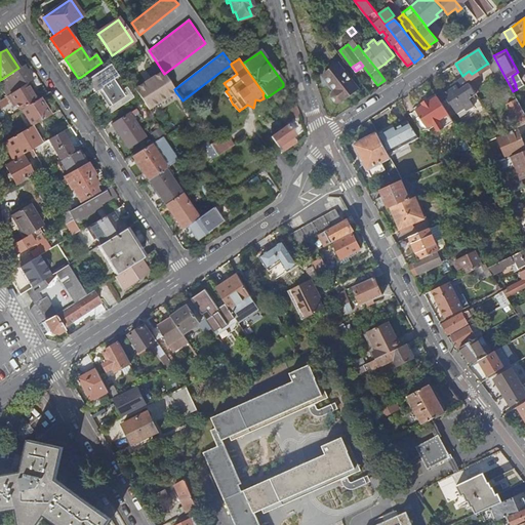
[(338,63),(323,74),(334,89),(331,92),(330,94),(330,96),(331,98),(332,99),(334,102),(337,102),(339,102),(358,87),(338,63)]
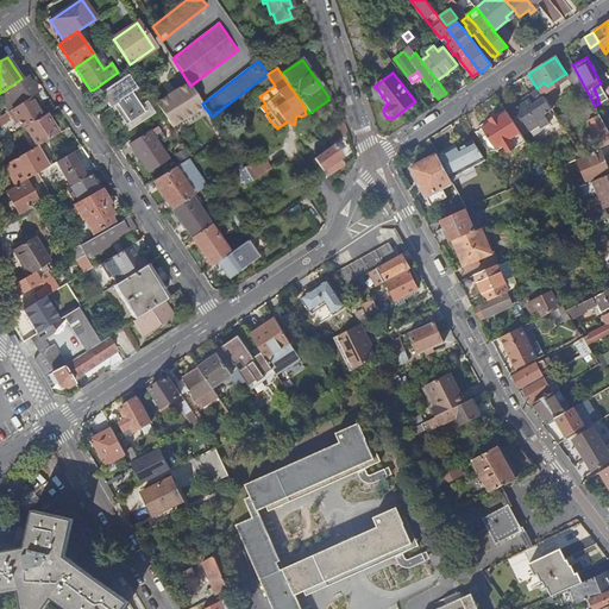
[(115,74),(94,89),(107,108),(110,107),(100,93),(119,80),(115,74)]
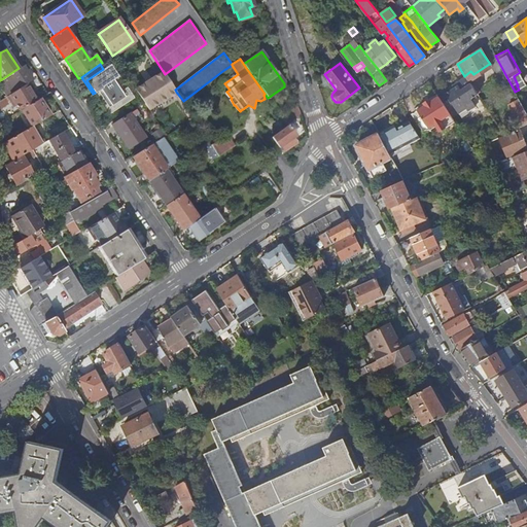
[(467,80),(468,80),(491,66),(489,64),(473,74),(470,71),(464,76),(465,77),(467,80)]
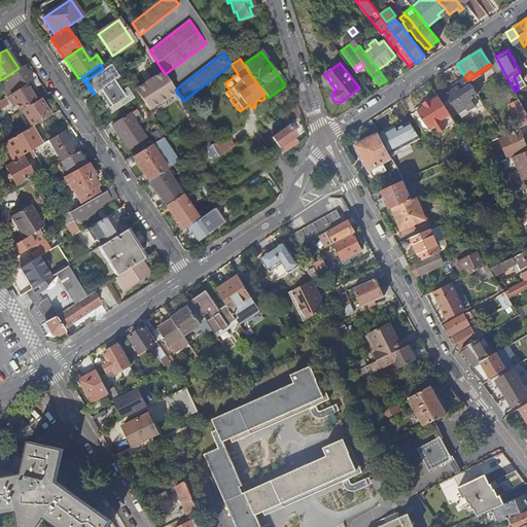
[(86,80),(95,93),(98,92),(110,110),(131,96),(110,65),(103,69),(86,80)]
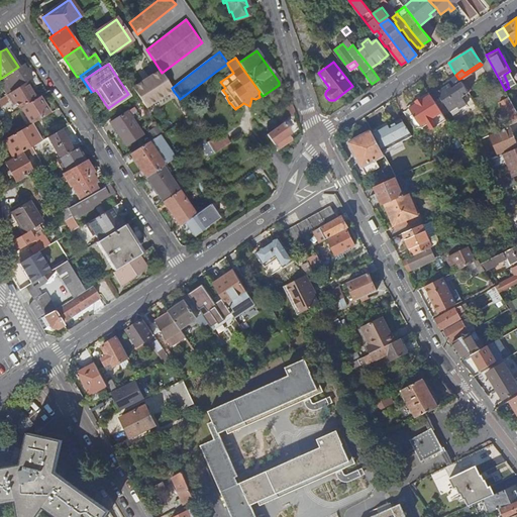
[(18,67),(3,77),(7,84),(14,80),(18,87),(25,82),(36,76),(29,65),(25,68),(23,65),(18,67)]
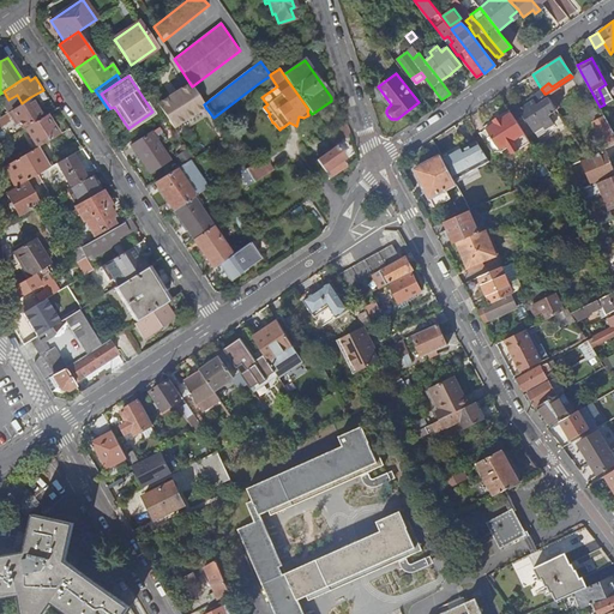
[(170,95),(157,103),(164,114),(174,127),(205,107),(204,104),(192,86),(190,83),(176,91),(178,94),(172,97),(170,95)]
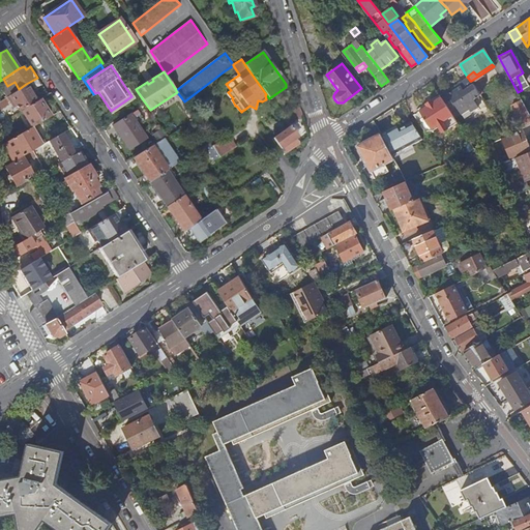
[(459,84),(460,86),(470,81),(468,78),(459,84)]
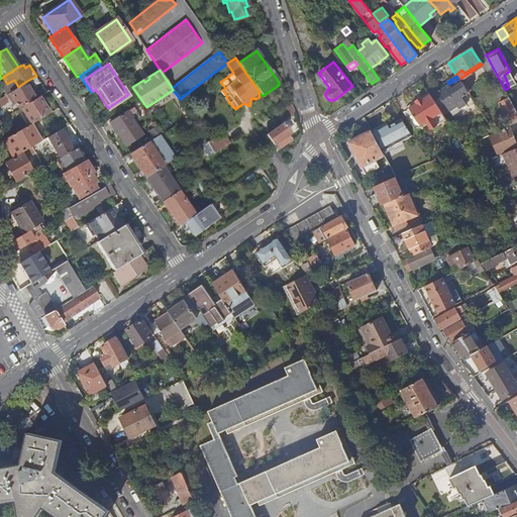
[(448,84),(442,89),(437,92),(449,112),(457,107),(458,109),(467,105),(460,97),(468,92),(459,79),(458,79),(448,84)]
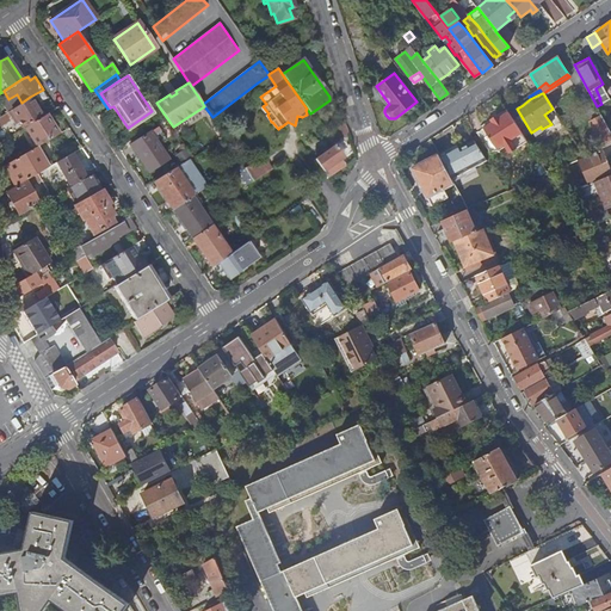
[(19,122),(23,128),(24,128),(42,116),(30,97),(22,103),(7,111),(16,124),(19,122)]
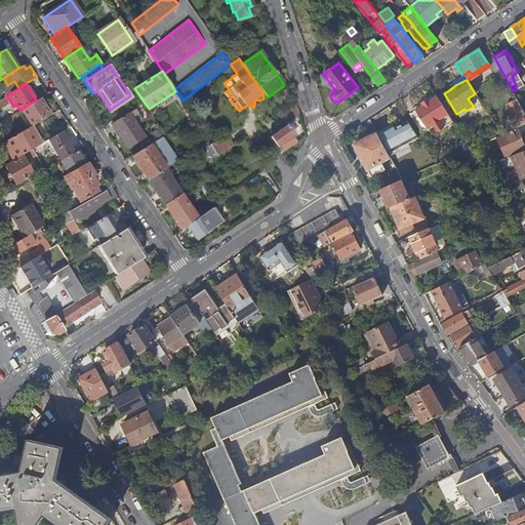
[(149,109),(152,114),(179,96),(175,91),(149,109)]
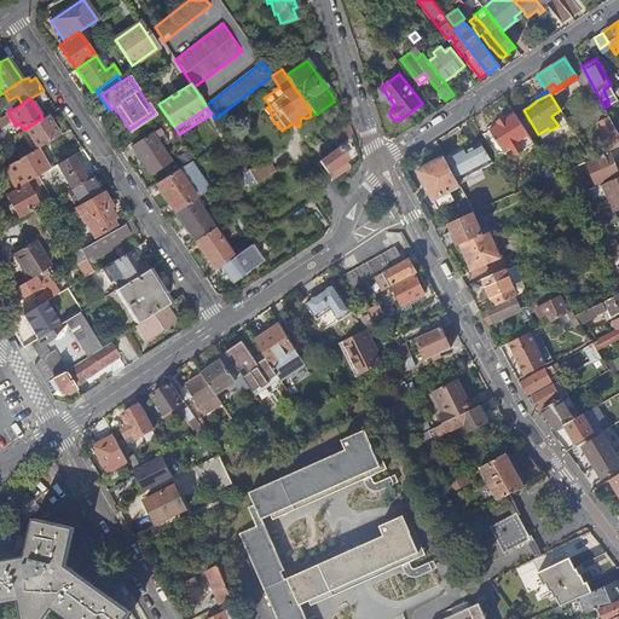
[(504,151),(528,136),(515,114),(491,129),(504,151)]
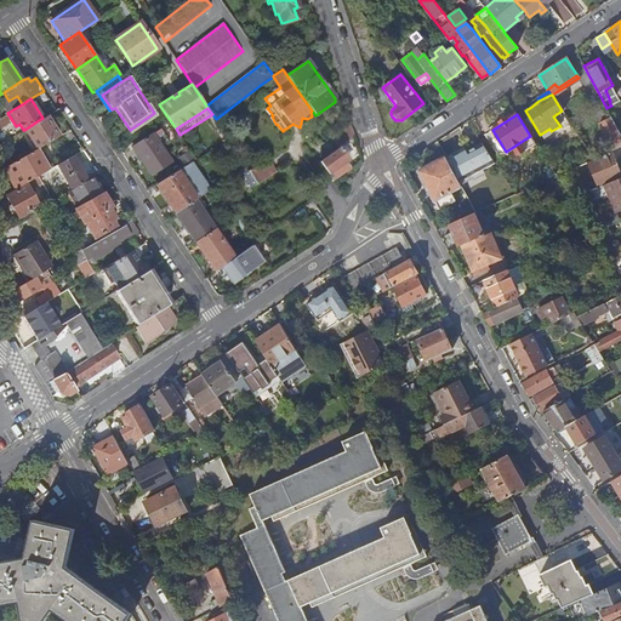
[(43,118),(24,130),(38,149),(60,136),(46,117),(43,118)]
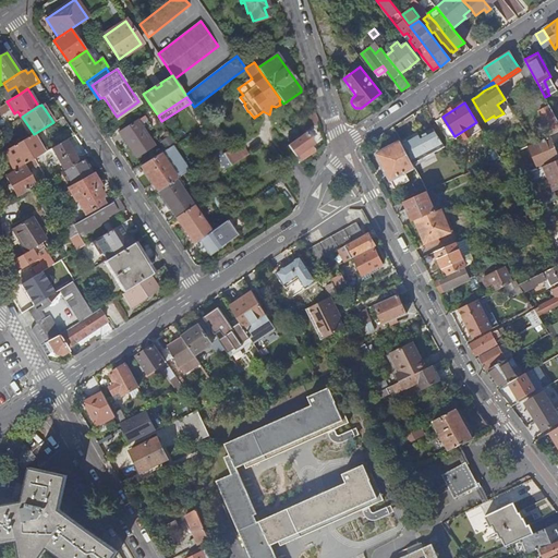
[(557,131),(557,120),(549,105),(538,110),(552,134),(557,131)]
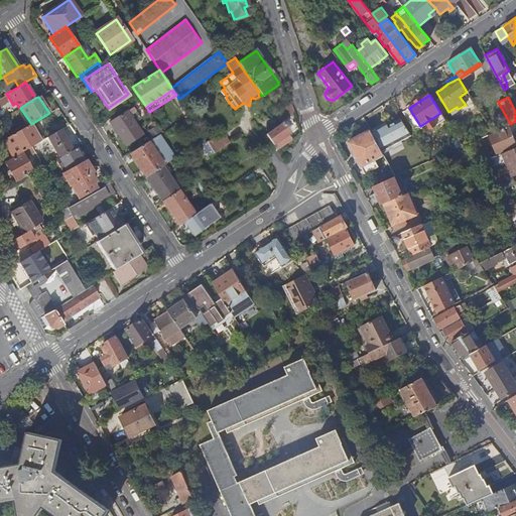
[(295,114),(291,103),(275,114),(282,123),(277,126),(268,133),(266,134),(277,150),(289,142),(285,136),(290,133),(284,124),(286,123),(285,121),(295,114)]
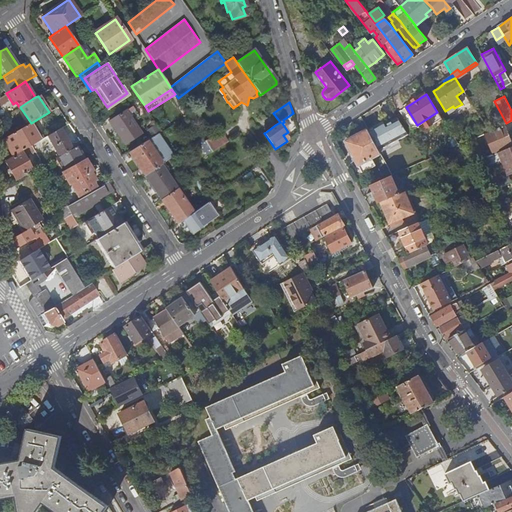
[(125,110),(133,122),(139,117),(132,106),(125,110)]
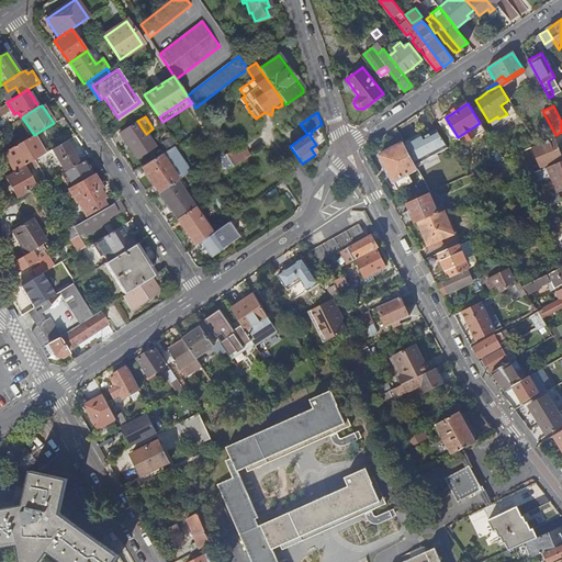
[(146,134),(137,121),(121,133),(137,158),(154,146),(146,134)]
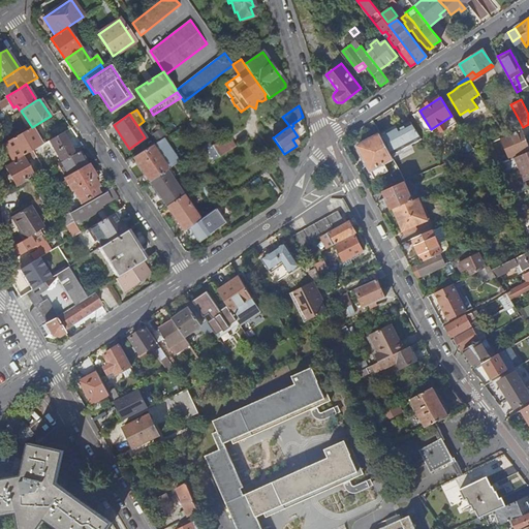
[(389,129),(379,133),(392,155),(410,145),(411,146),(412,145),(411,145),(422,138),(410,121),(398,128),(395,124),(394,124),(395,126),(397,130),(392,133),(389,129)]
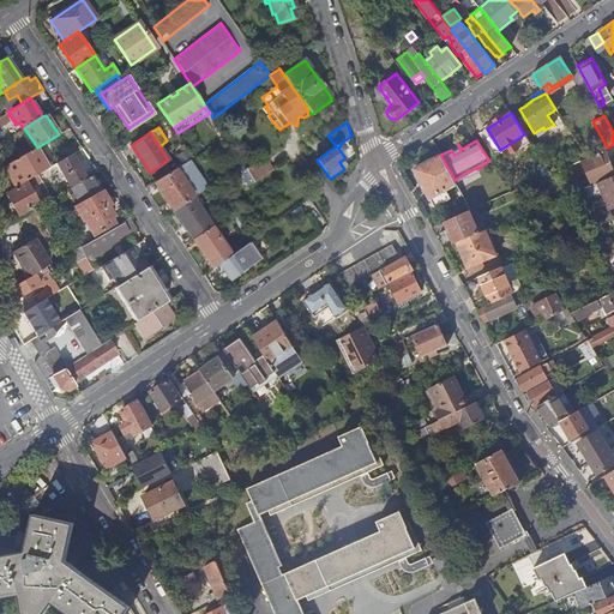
[(37,148),(4,167),(14,187),(37,174),(49,167),(37,148)]
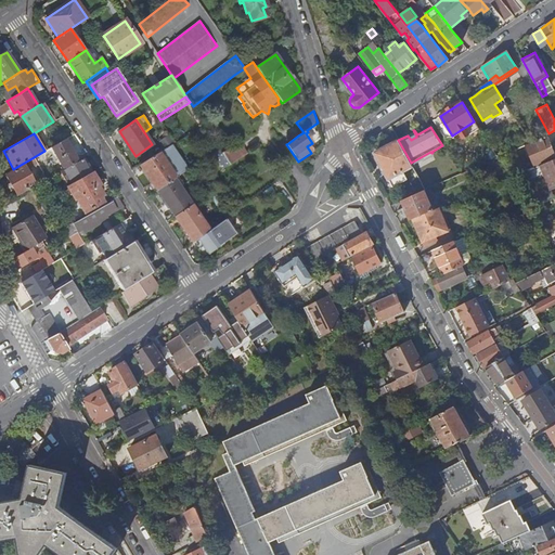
[(65,140),(49,149),(54,159),(57,158),(64,169),(77,162),(65,140)]
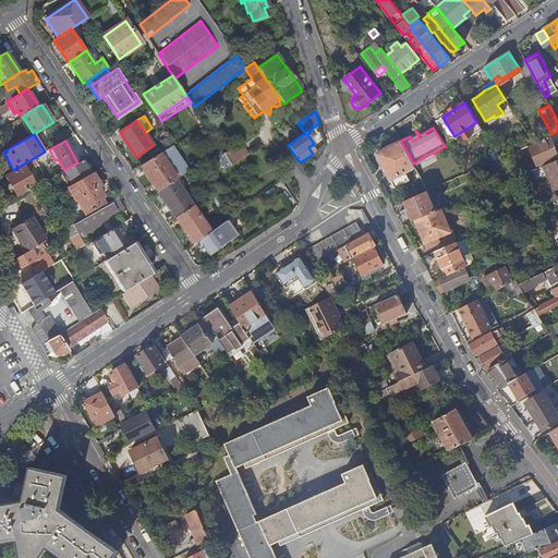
[(405,172),(415,167),(413,164),(400,141),(381,152),(378,158),(395,189),(410,180),(405,172)]
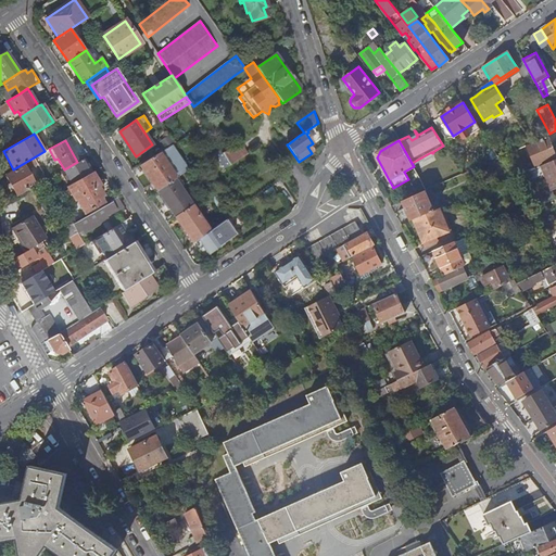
[(224,151),(231,164),(243,156),(243,155),(248,152),(241,142),(237,144),(236,143),(224,151)]
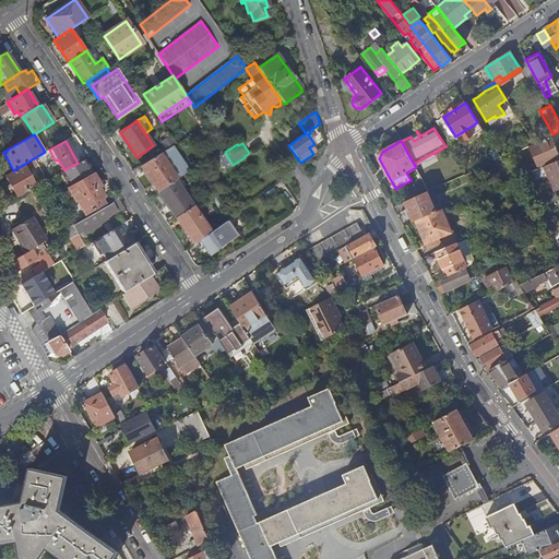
[(173,145),(142,165),(159,191),(175,180),(189,171),(177,154),(178,153),(173,145)]
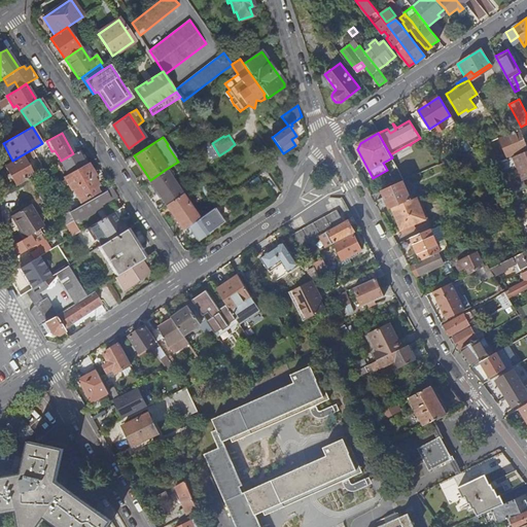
[(61,161),(58,163),(65,176),(88,163),(80,150),(73,153),(61,161)]
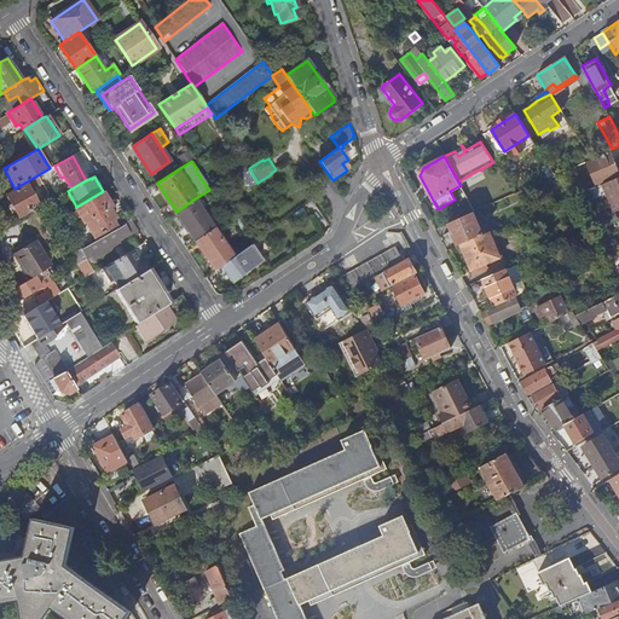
[(582,194),(573,177),(566,179),(574,197),(582,194)]
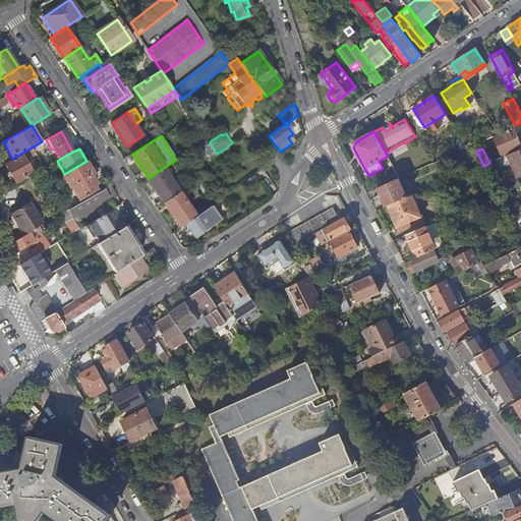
[(520,160),(520,150),(508,155),(512,164),(520,160)]
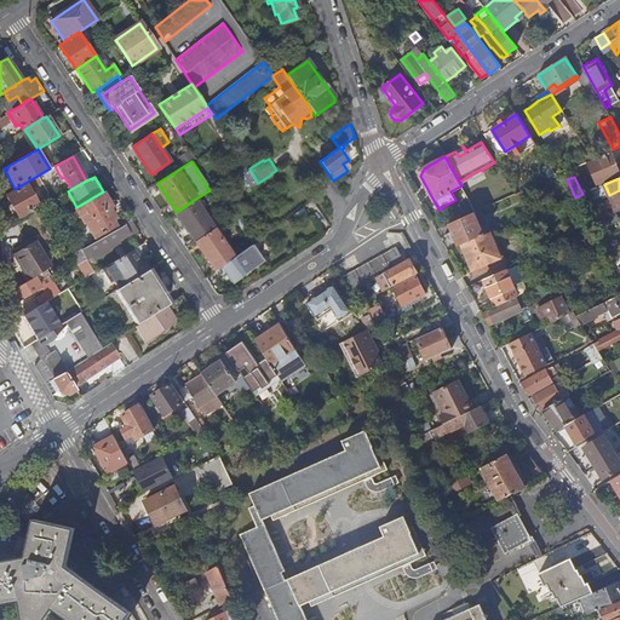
[(18,217),(39,206),(27,184),(7,196),(18,217)]
